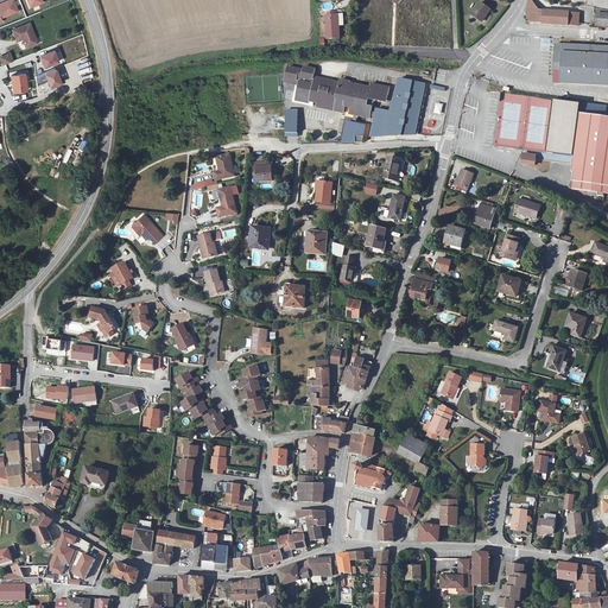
[(491,10),(481,2),(473,16),(482,21),(491,10)]
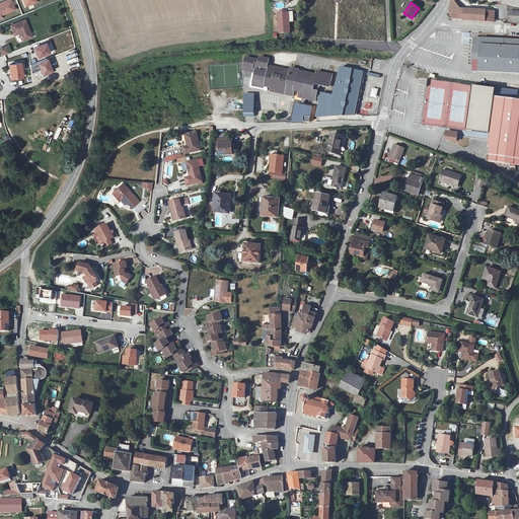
[(461,9),(455,2),(453,14),(454,14),(454,13),(455,11),(458,10),(460,9),(461,9)]
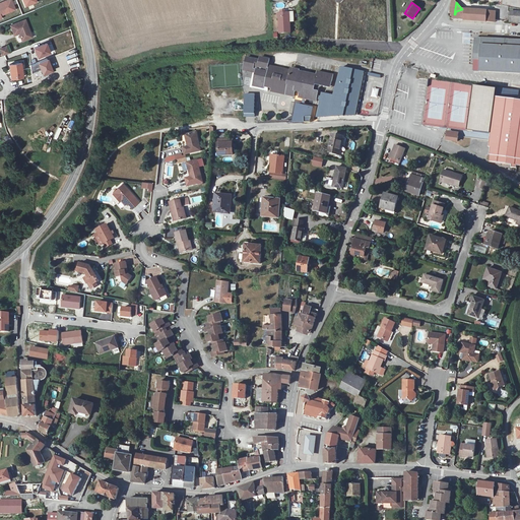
[(367,22),(367,8),(342,8),(342,14),(336,14),(336,21),(367,22)]
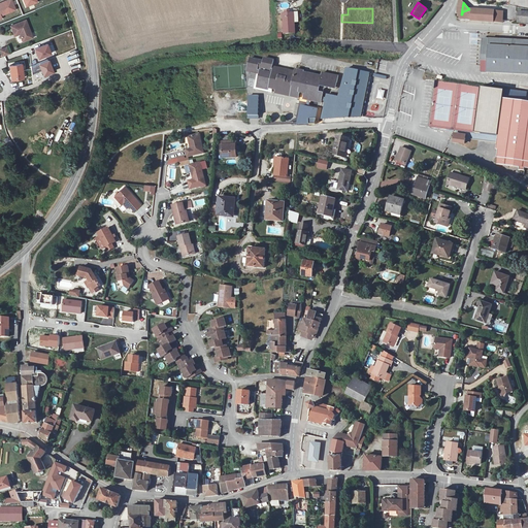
[(461,14),(459,14),(459,15),(460,18),(460,20),(500,24),(502,21),(503,12),(472,10),(472,11),(469,11),(469,9),(468,9),(466,10),(463,11),(462,13),(462,14),(461,14)]
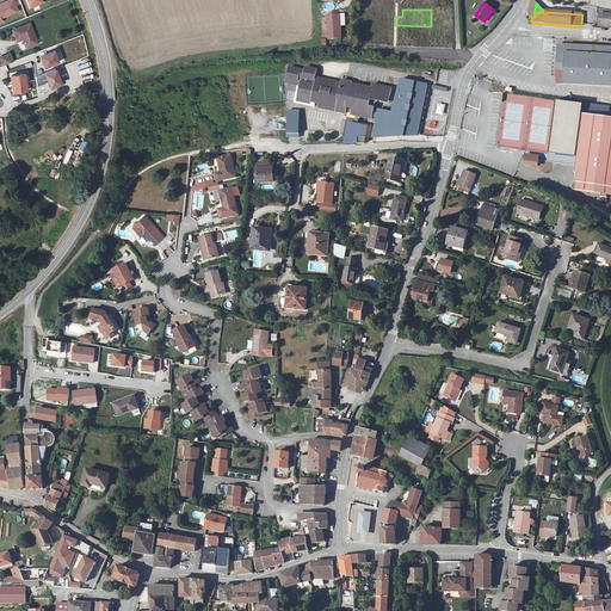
[(610,26),(610,12),(600,13),(599,26),(610,26)]
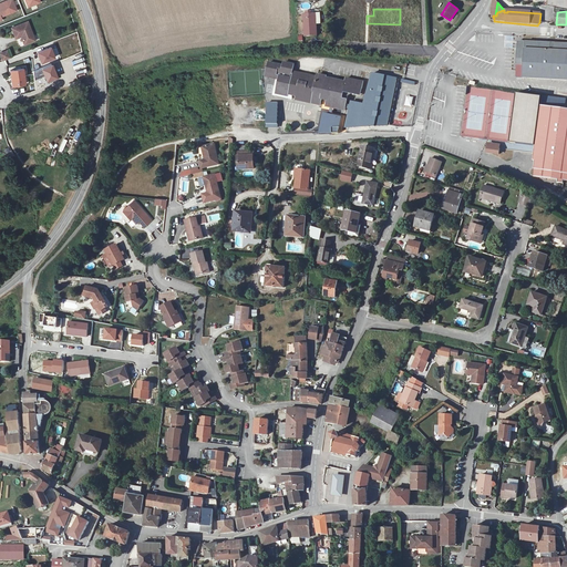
[(311,14),(306,14),(303,16),(306,37),(317,37),(317,24),(316,14),(311,14)]
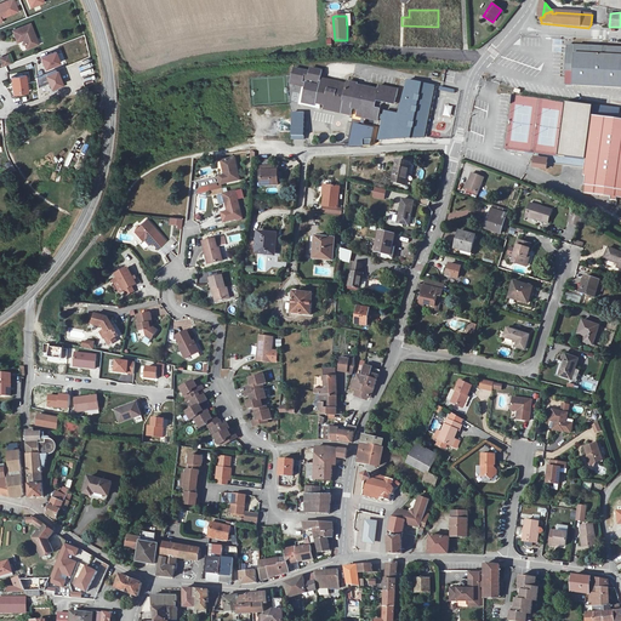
[(30,23),(13,30),(17,40),(22,38),(23,40),(27,49),(39,45),(30,23)]
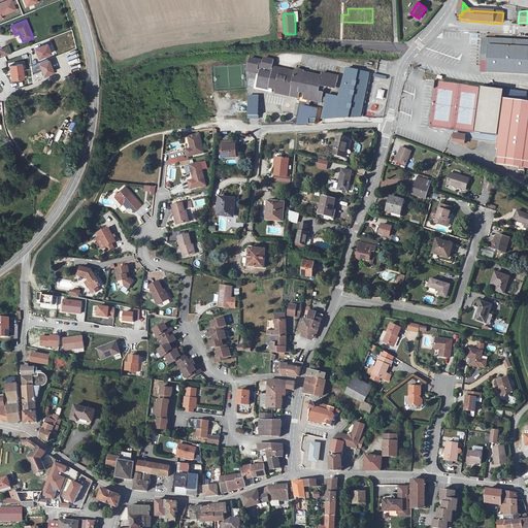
[(527,39),(483,38),(481,72),(490,72),(490,74),(495,74),(497,74),(527,75),(527,39)]
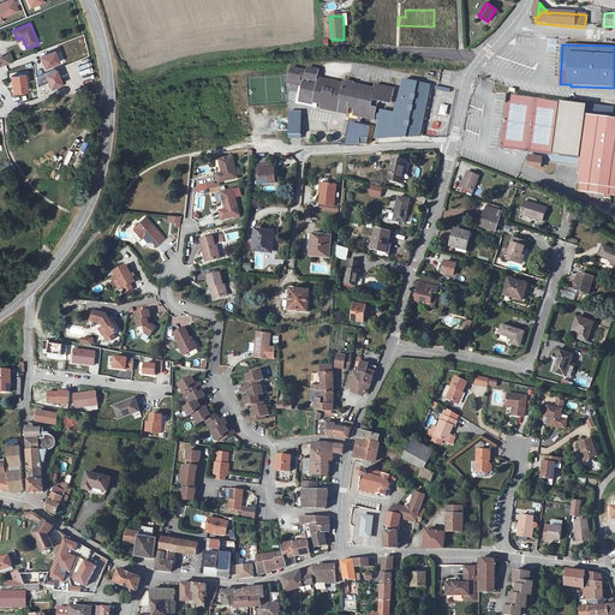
[(40,58),(46,71),(61,65),(55,52),(40,58)]
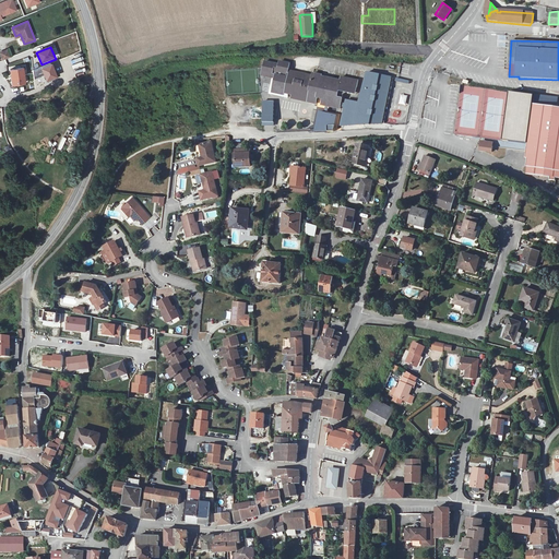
[(0,51),(0,52),(2,60),(11,57),(8,49),(0,51)]
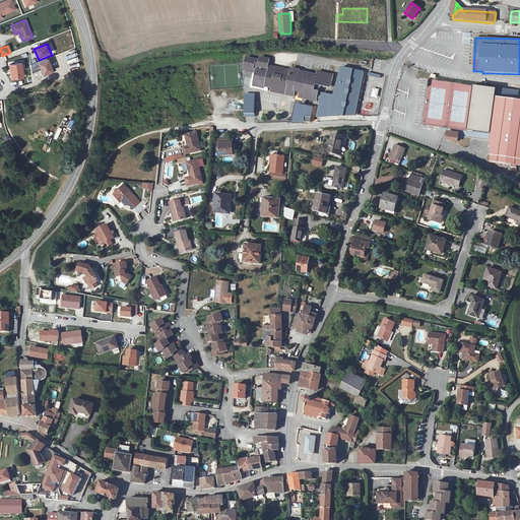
[(272,91),(296,96),(297,90),(302,91),(301,96),(318,102),(321,90),(317,89),(318,86),(290,81),(293,69),(270,64),(271,58),(261,56),(260,59),(248,56),(244,71),(254,73),(251,87),(269,91),(270,87),(272,88),(272,91)]
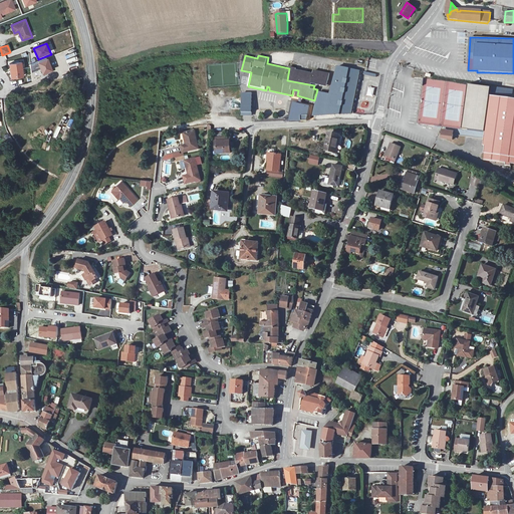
[(42,76),(53,72),(48,58),(30,65),(33,71),(39,68),(42,76)]
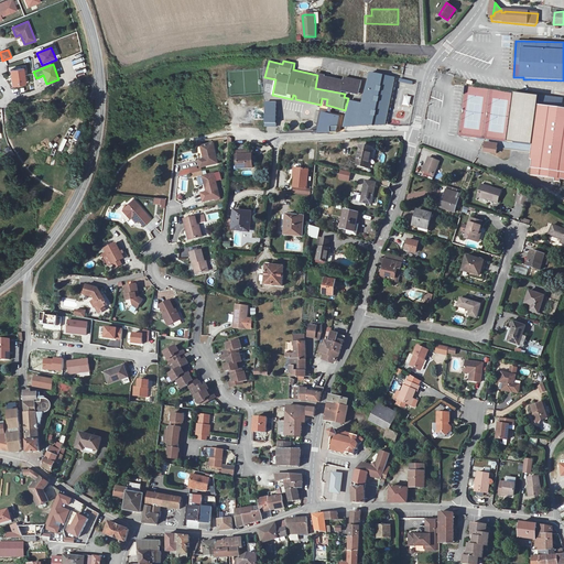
[(24,68),(11,69),(13,85),(26,84),(24,68)]
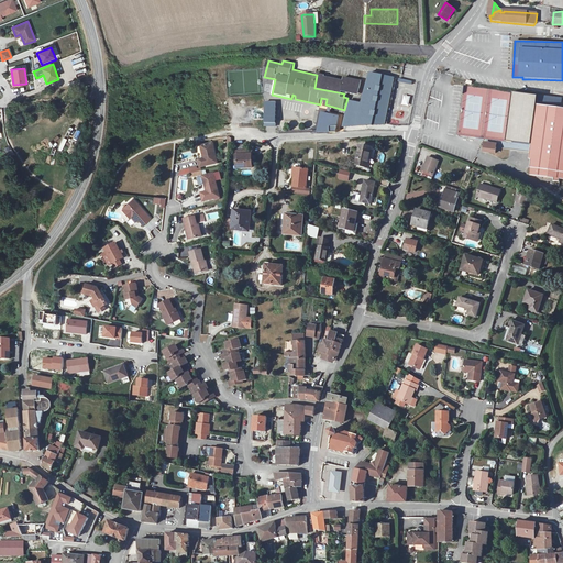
[(363,102),(350,99),(344,127),(386,124),(396,77),(397,76),(370,70),(363,102)]
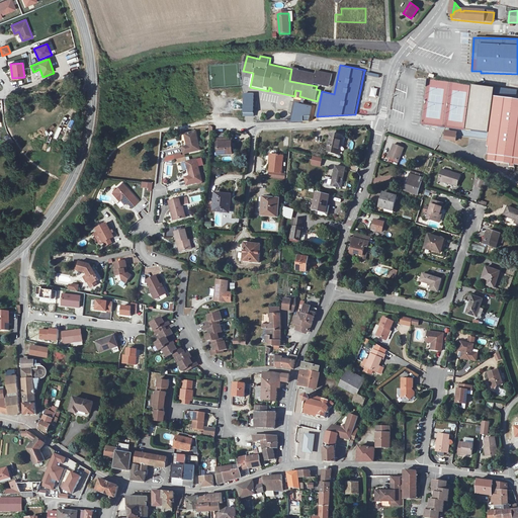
[(299,69),(291,67),(291,69),(289,81),(317,86),(317,84),(332,86),(334,74),(318,70),(317,74),(299,71),(299,69)]
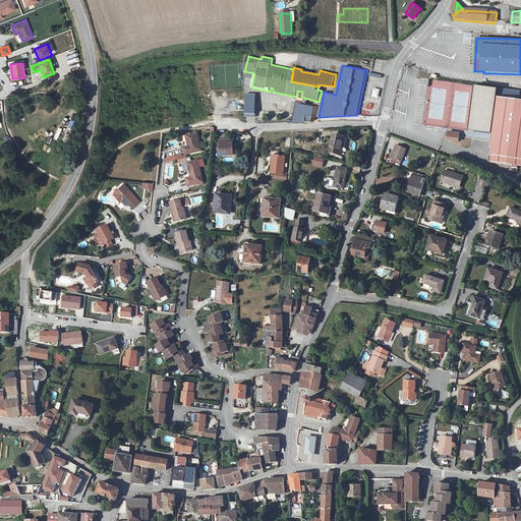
[(498,89),(474,85),(467,131),(468,131),(490,134),(498,89)]
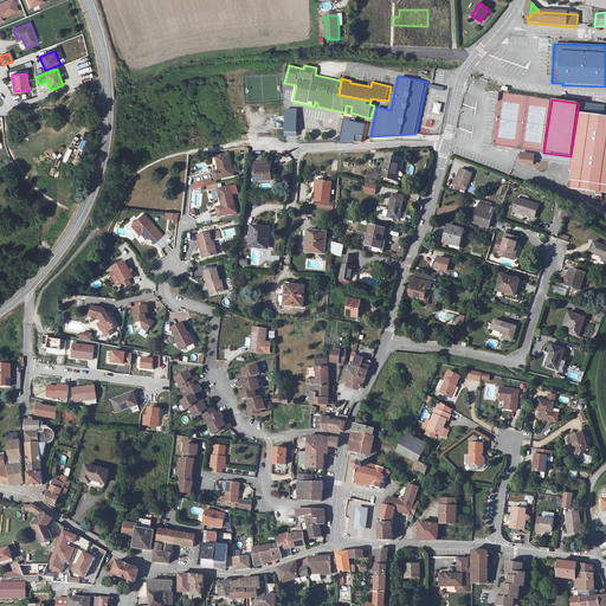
[(300,131),(300,109),(285,109),(287,131),(298,131),(300,131)]
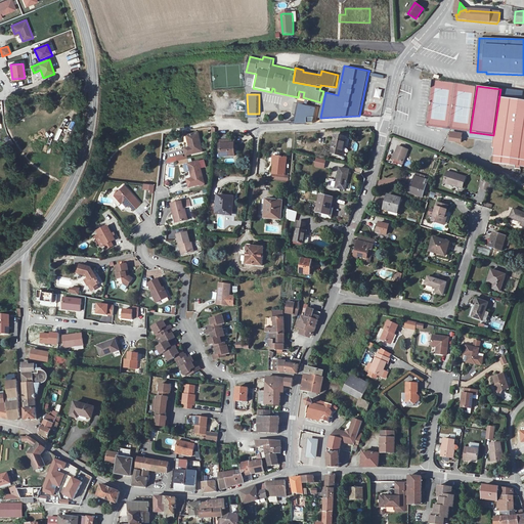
[(523,99),(503,96),(494,149),(496,149),(494,164),(515,166),(514,170),(520,171),(521,166),(523,166),(523,99)]
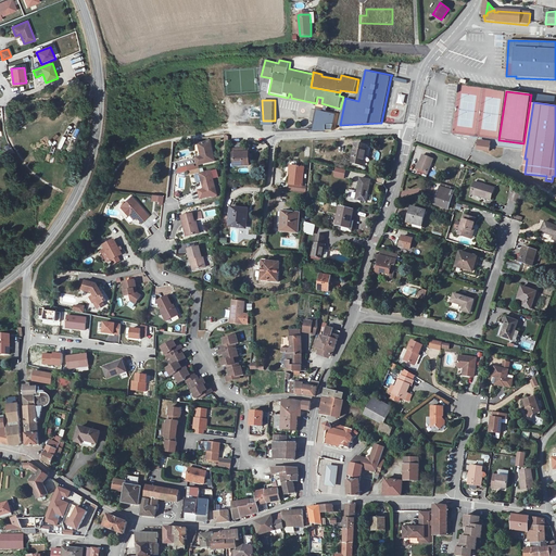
[(491,141),(477,139),(476,150),(490,152),(491,141)]
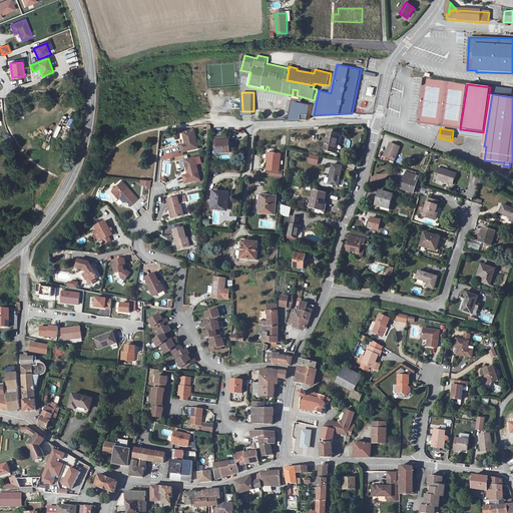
[(194,130),(185,132),(187,144),(186,144),(181,145),(182,151),(198,148),(194,130)]
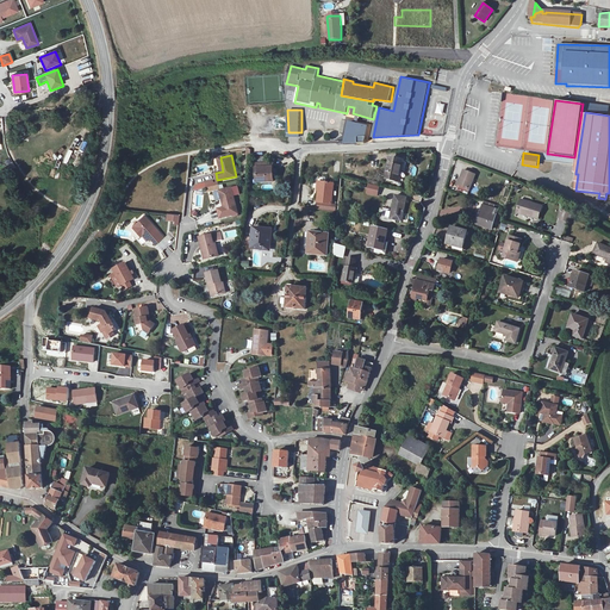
[(405,161),(394,157),(390,179),(400,181),(405,161)]
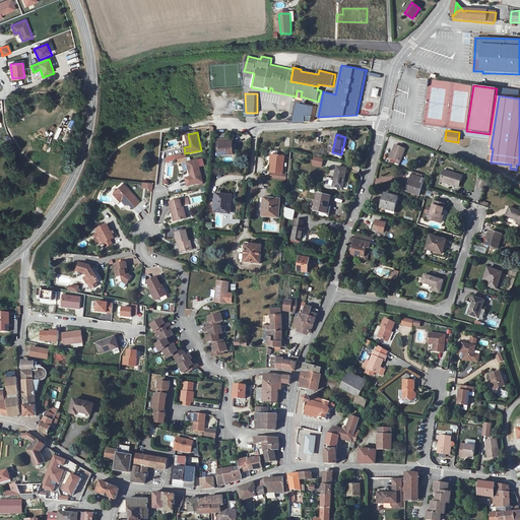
[(235,153),(234,138),(220,140),(221,154),(235,153)]
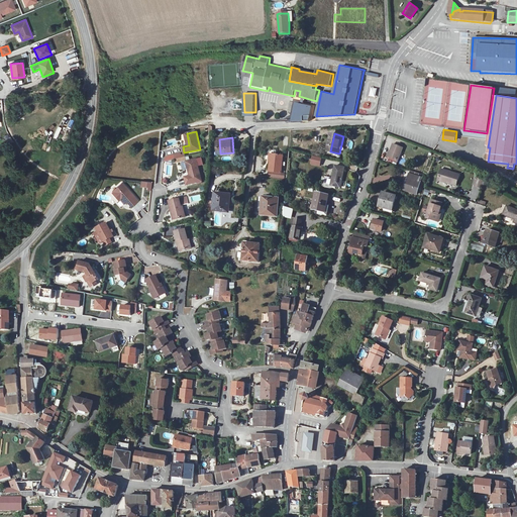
[(399,161),(403,148),(394,144),(389,157),(399,161)]
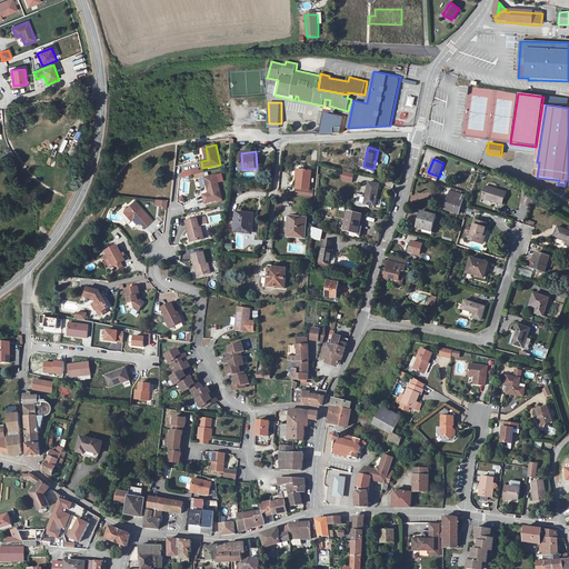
[(315,170),(301,168),(297,192),(310,196),(315,170)]
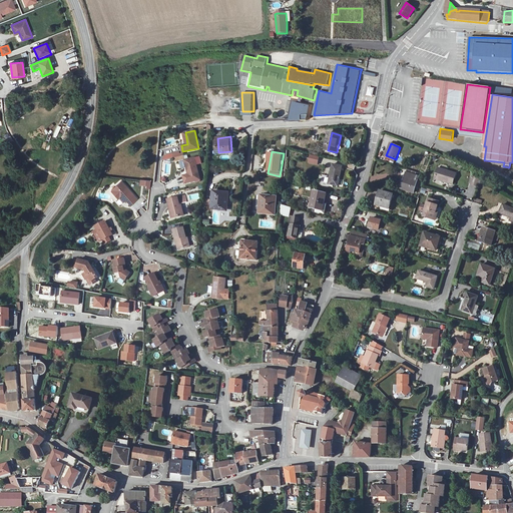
[(318,165),(320,157),(311,155),(309,163),(318,165)]
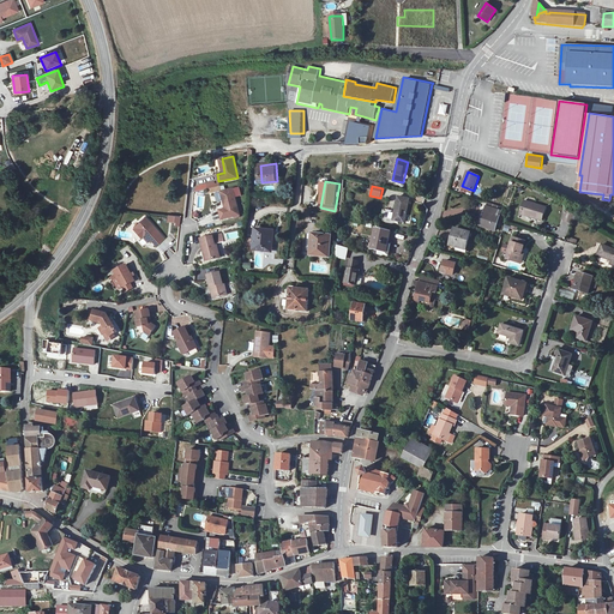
[(227,200),(226,200),(227,209),(221,210),(223,220),(241,215),(235,188),(226,191),(227,198),(226,198),(227,200)]
